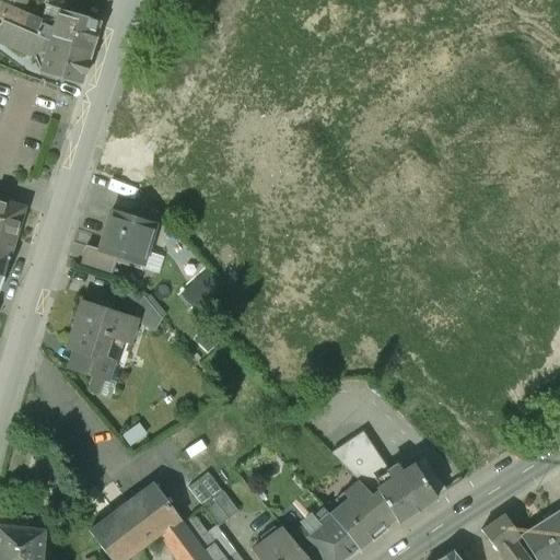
[(0,0),(0,20),(3,21),(3,22),(9,8),(12,0),(0,0)]
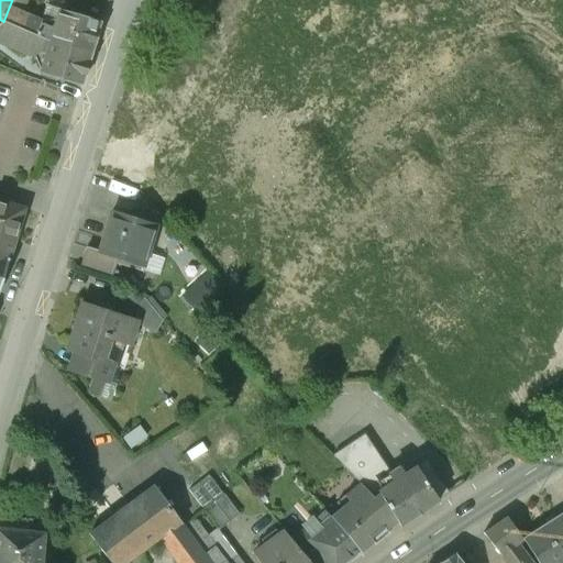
[(3,22),(50,42),(53,33),(51,30),(41,25),(42,22),(9,8),(3,22)]
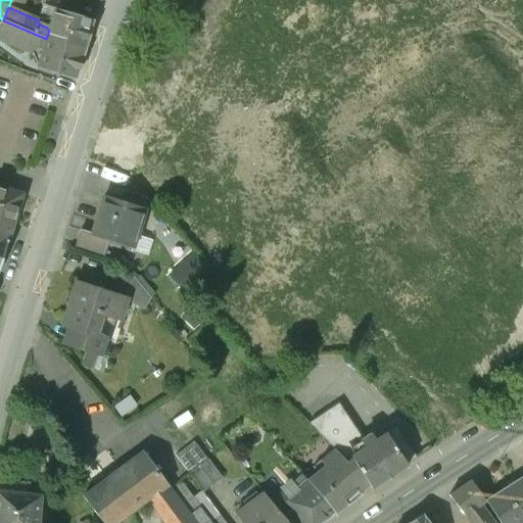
[(46,39),(84,50),(92,20),(55,9),(49,31),(46,39)]
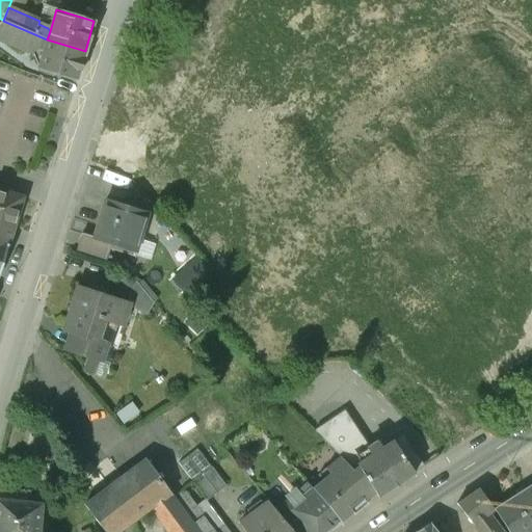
[(85,51),(47,40),(3,21),(3,20),(0,27),(0,40),(29,53),(41,49),(44,50),(38,70),(76,81),(85,51)]
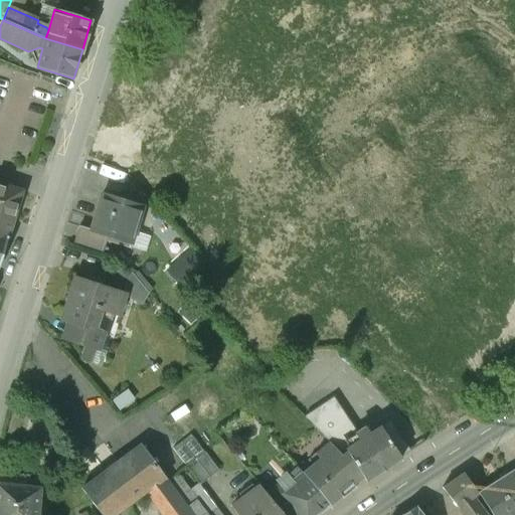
[(0,234),(7,237),(21,191),(0,184),(0,234)]
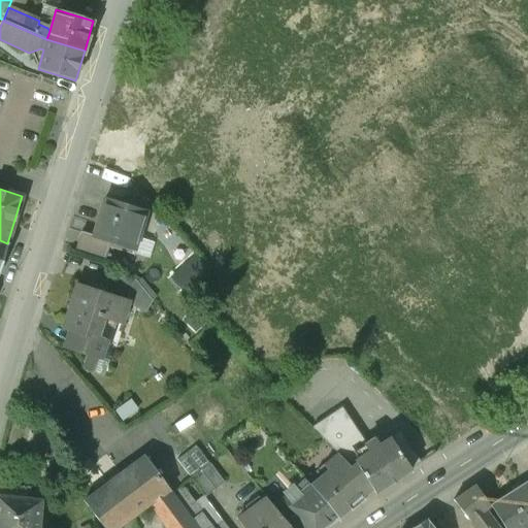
[(104,199),(92,235),(109,240),(107,246),(117,250),(118,248),(132,253),(143,212),(104,199)]
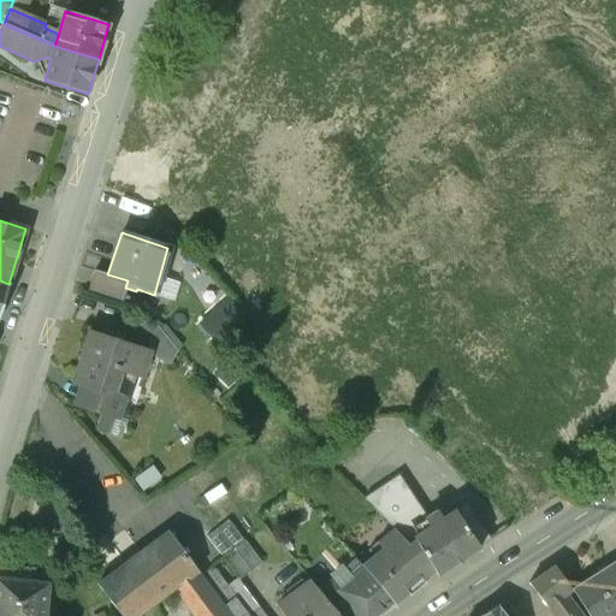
[(128,280),(107,274),(93,270),(87,289),(122,300),(125,288),(128,280)]
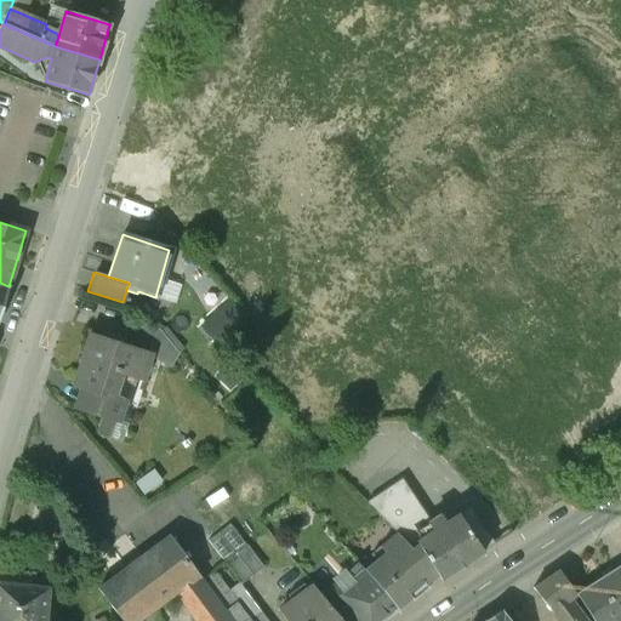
[(123,346),(152,353),(167,372),(182,359),(155,329),(131,320),(123,346)]
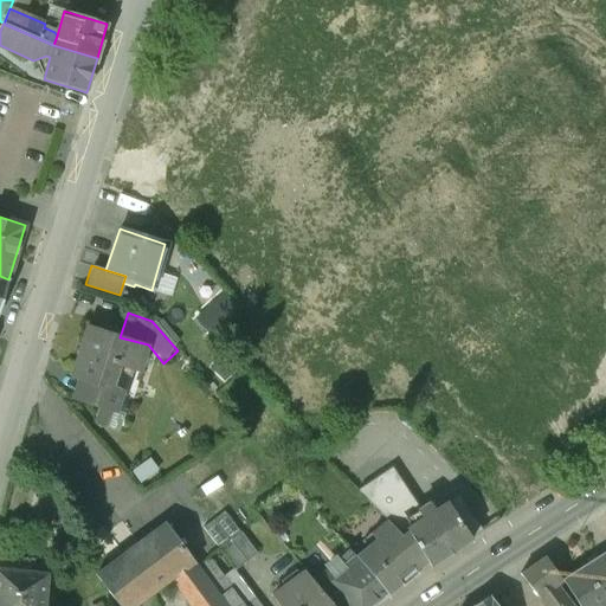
[(81,380),(76,393),(82,400),(102,406),(97,421),(117,427),(122,411),(115,408),(120,393),(111,391),(120,365),(139,372),(148,345),(120,337),(86,327),(71,378),(81,380)]
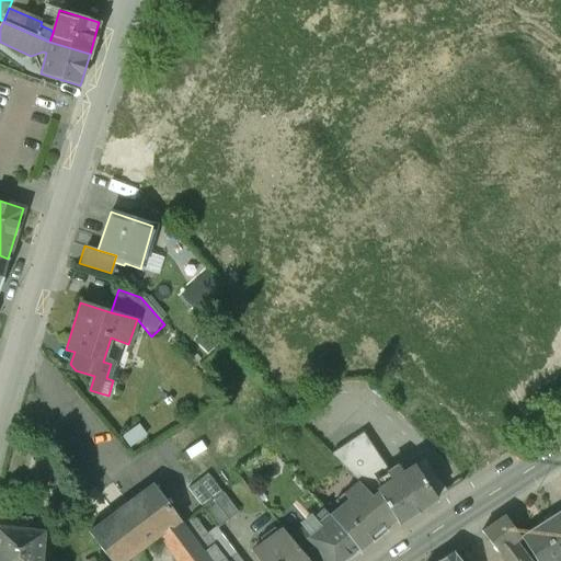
[(398,525),(446,492),(424,460),(401,477),(395,468),(390,471),(364,433),(332,455),(357,482),(371,495),(377,492),(397,522),(396,522),(398,525)]
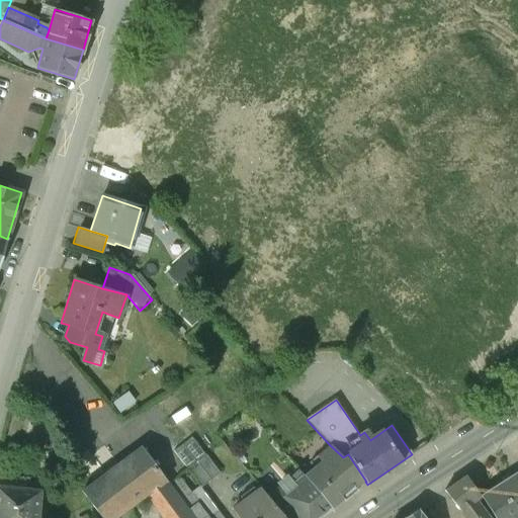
[(187,469),(205,454),(191,436),(173,450),(187,469)]
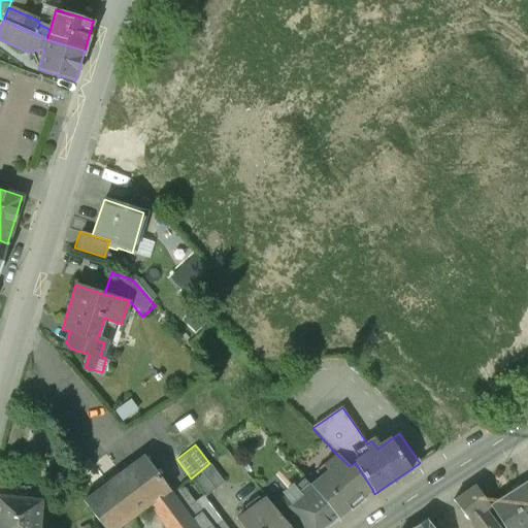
[(372,491),(373,491),(355,463),(350,466),(336,454),(316,472),(320,476),(310,485),(337,518),(338,518),(360,499),(361,501),(372,491)]
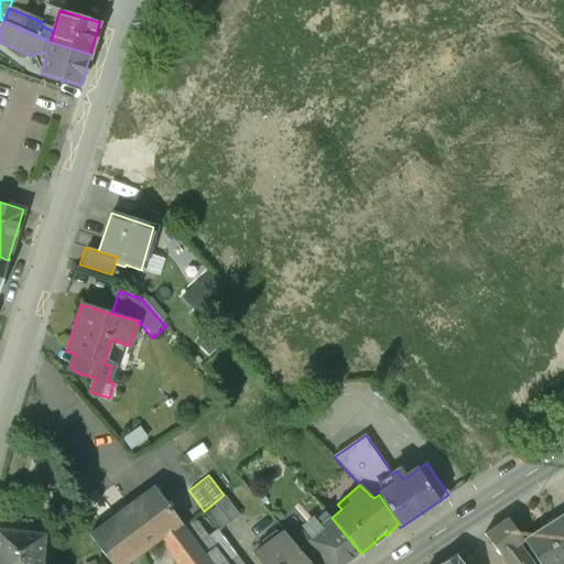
[(158,539),(180,522),(153,486),(114,517),(100,527),(89,535),(110,563),(125,563),(126,563),(158,539)]
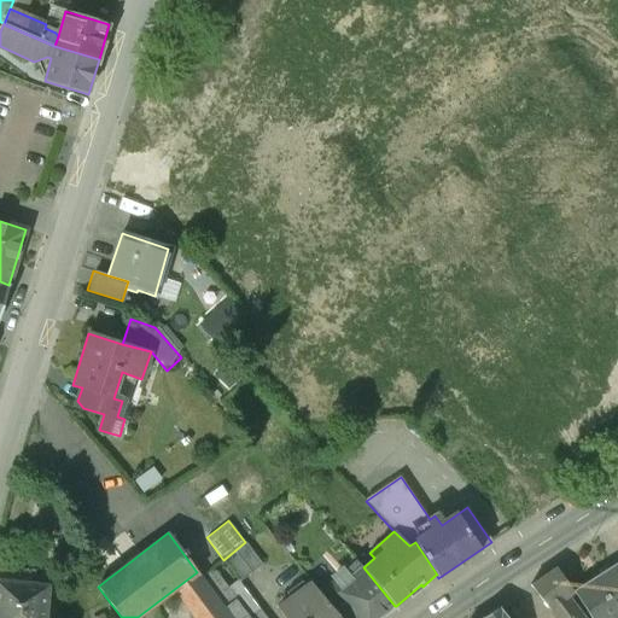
[(110,577),(124,566),(103,537),(88,548),(110,577)]
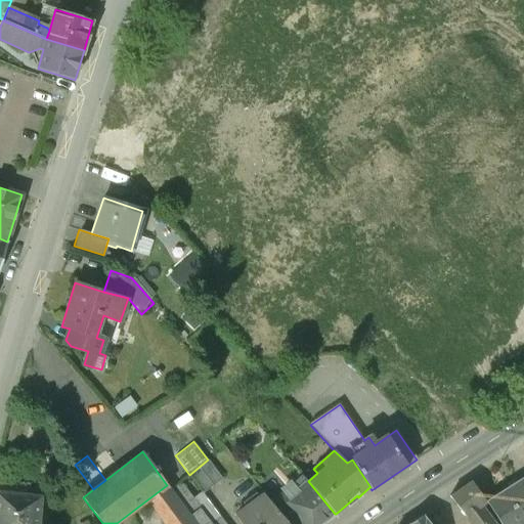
[(222,479),(208,460),(189,475),(203,493),(222,479)]
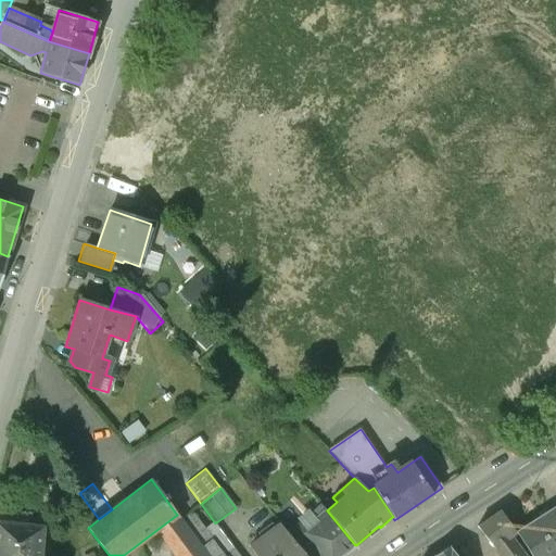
[(356,545),(355,545),(327,510),(320,504),(310,513),(317,521),(305,532),(326,555),(340,555),(356,545)]
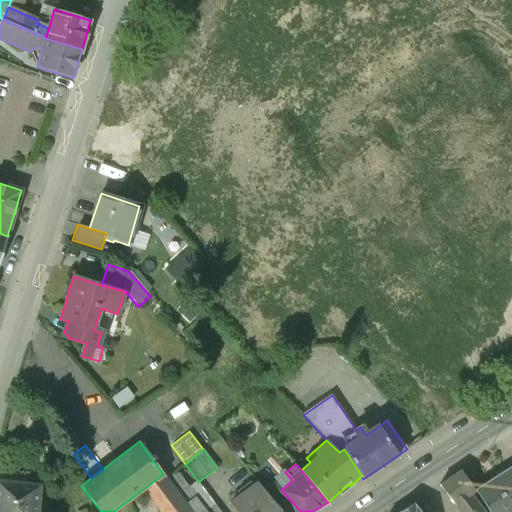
[(511,511),(511,466),(475,491),(489,511),(511,511)]
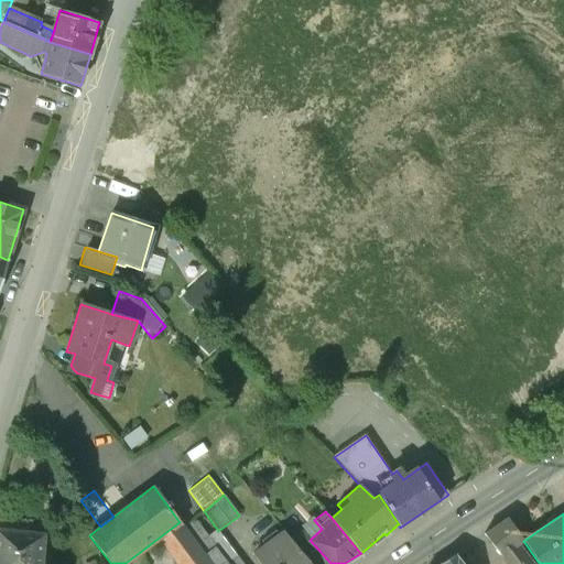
[(9,531),(0,529),(0,563),(40,563),(43,535),(29,533),(31,520),(10,518),(9,531)]
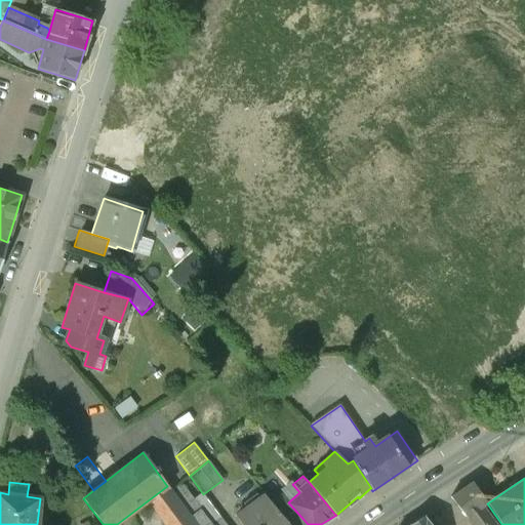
[(472,524),(494,524),(481,508),(487,503),(473,483),(451,497),(468,517),(467,518),(472,524)]
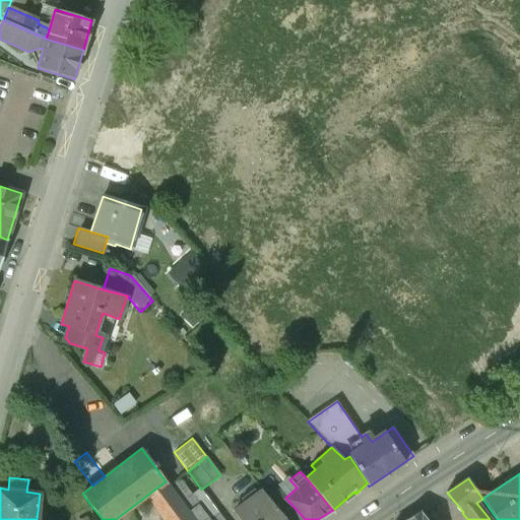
[(204,519),(217,511),(202,491),(192,499),(178,479),(170,486),(193,519),(204,519)]
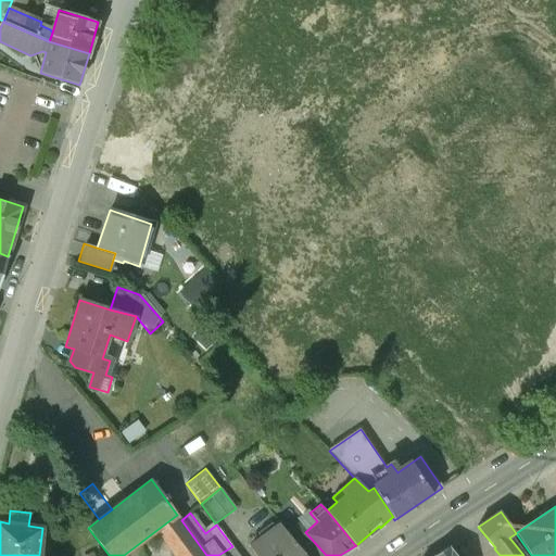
[(173,555),(206,555),(181,520),(177,515),(155,531),(173,555)]
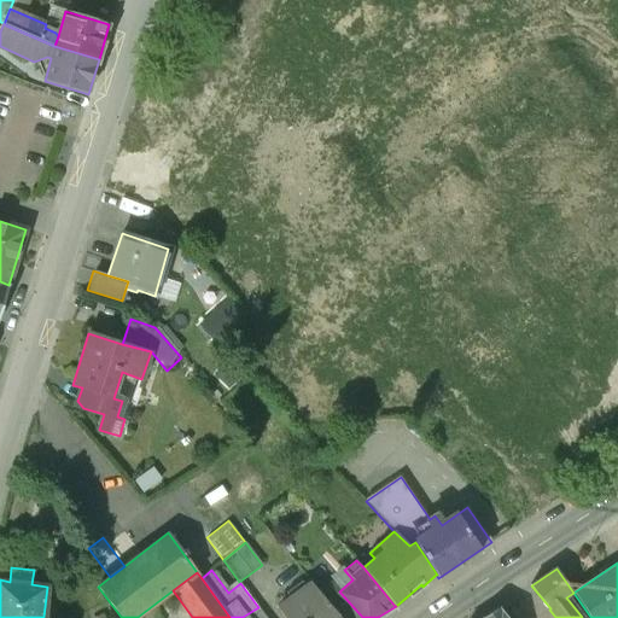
[(278,608),(284,617),(339,617),(320,594),(310,583),(278,608)]
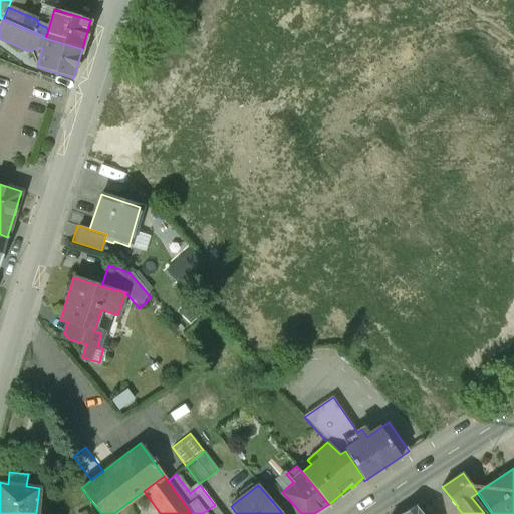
[(266,494),(282,513),(301,513),(282,492),(277,485),(266,494)]
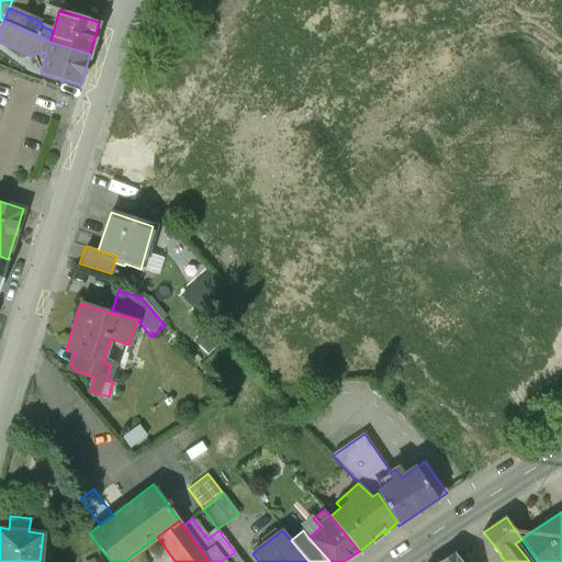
[(221,561),(242,561),(235,552),(221,561)]
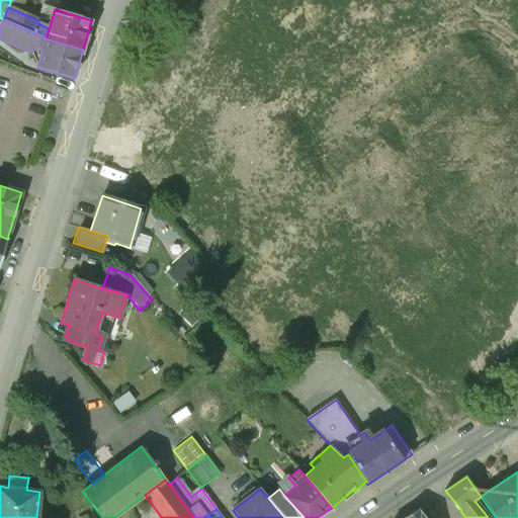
[(424,517),(418,509),(405,517),(424,517)]
